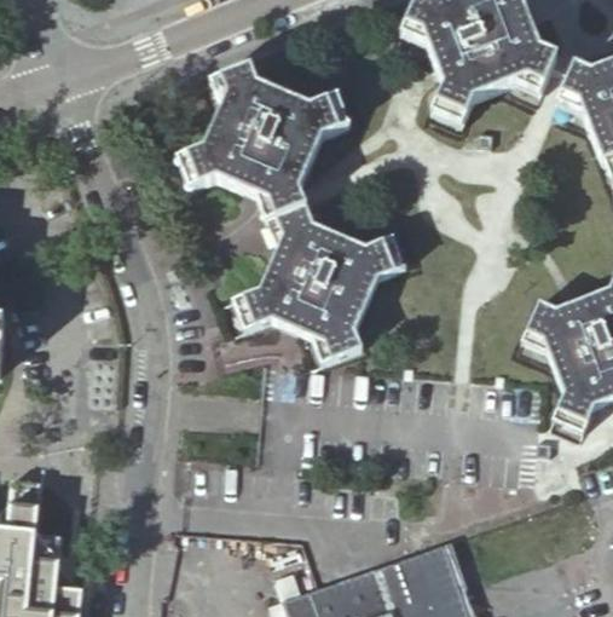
[(414,0),(405,22),(424,29),(444,80),(437,98),(467,111),(474,93),(526,73),(544,80),(557,48),(541,42),(524,0),(414,0)]
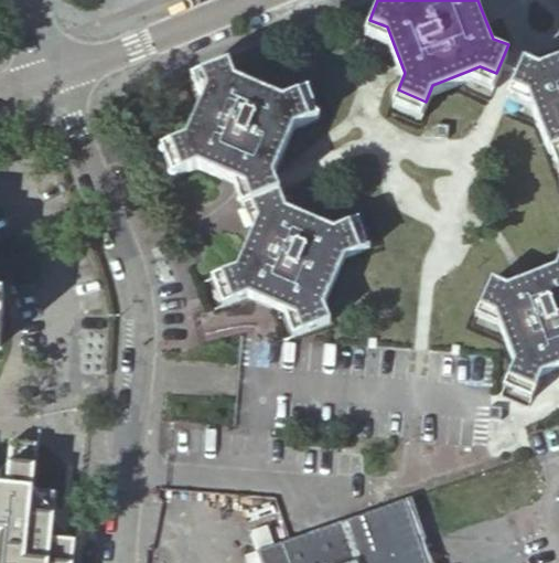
[(552,310),(548,362),(558,358),(558,50),(538,57),(524,52),(513,80),(527,86),(550,142),(558,139),(558,252),(557,255),(508,275),(493,269),(481,297),(497,306),(552,310)]
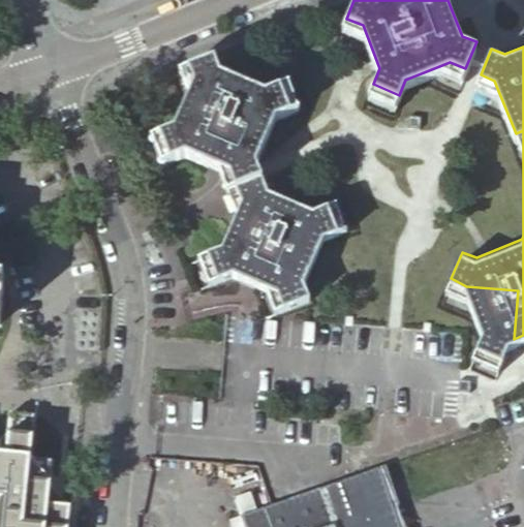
[(235,268),(268,282),(270,268),(307,272),(324,234),(340,226),(329,199),(313,206),(269,186),(257,156),(277,112),(290,106),(280,81),(267,86),(221,65),(215,51),(189,62),(195,76),(176,121),(160,127),(172,154),(187,148),(232,167),(242,196),(224,241),(209,248),(219,275),(235,268)]
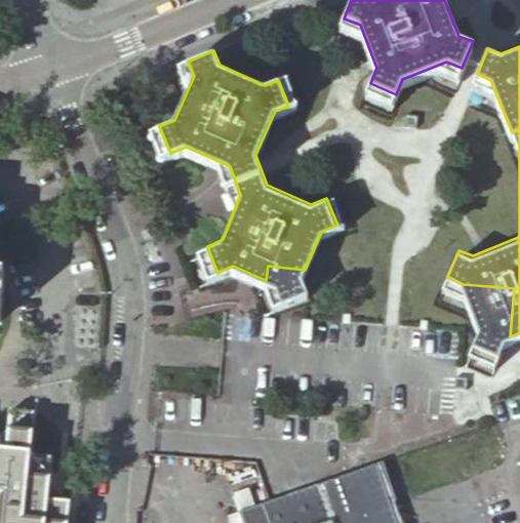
[(268,266),(266,280),(276,284),(283,300),(309,290),(303,274),(305,270),(268,266)]
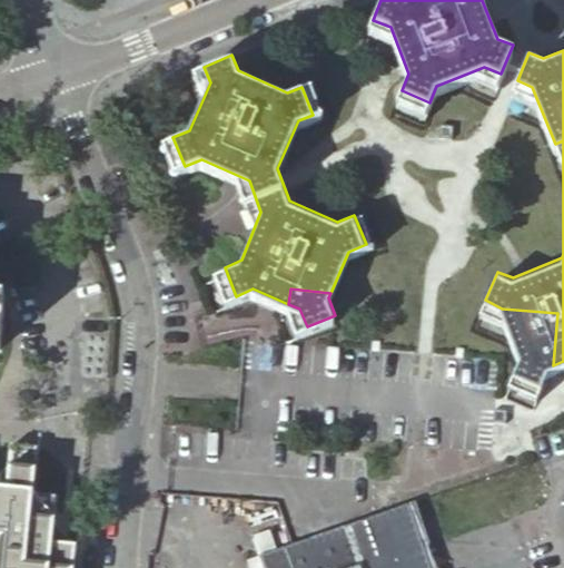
[(547,368),(553,365),(557,313),(502,309),(521,355),(514,371),(540,383),(547,368)]
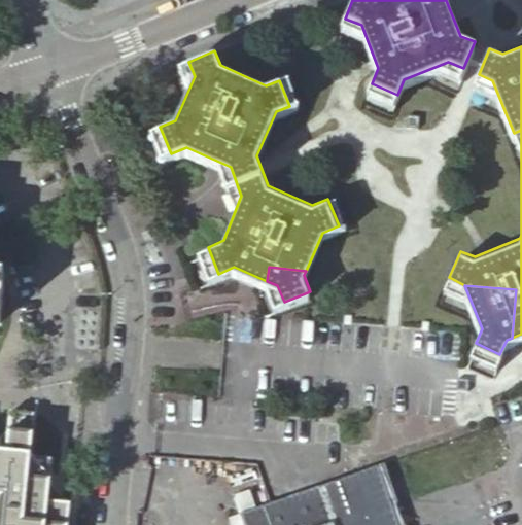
[(0,524),(49,524),(51,510),(35,506),(38,461),(19,459),(22,417),(0,413),(0,524)]
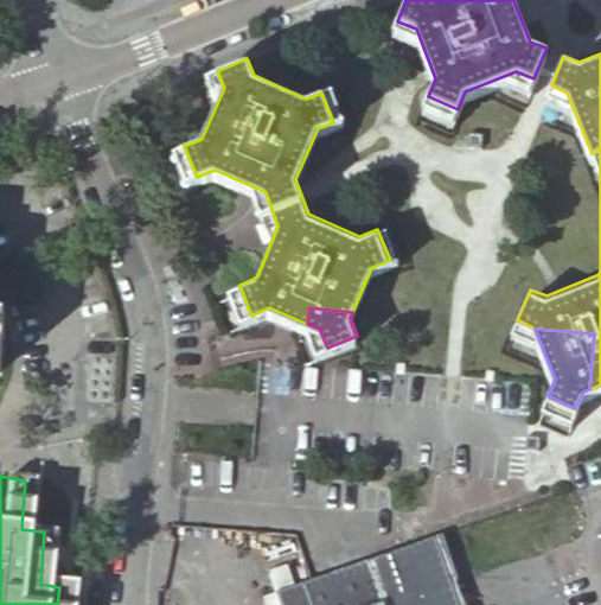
[(464,604),(456,581),(441,534),(424,540),(279,592),(282,604),(464,604)]
